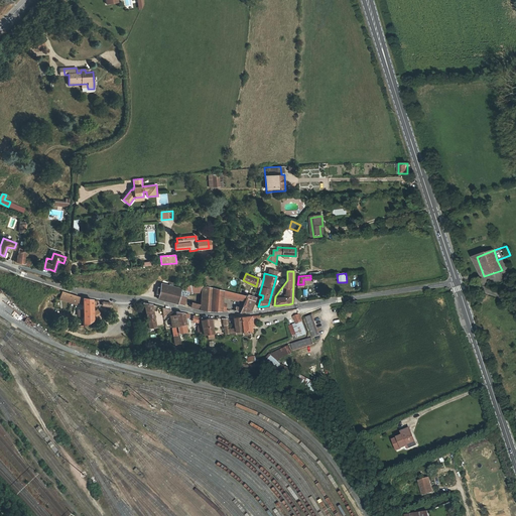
[(158,298),(176,303),(179,290),(179,288),(173,287),(174,284),(170,283),(169,286),(162,284),(158,298)]
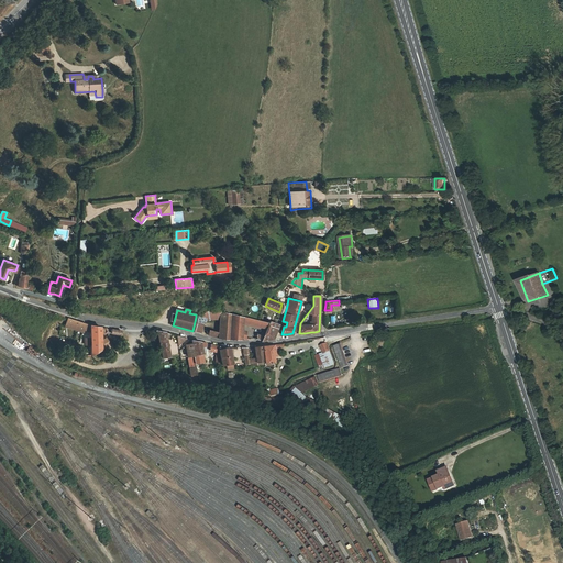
[(196,317),(203,322),(211,319),(220,319),(221,312),(209,311),(196,317)]
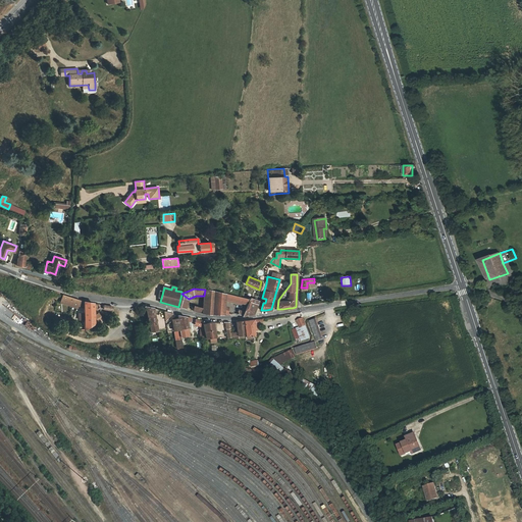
[(203,313),(212,314),(214,292),(205,290),(204,296),(203,308),(203,313)]
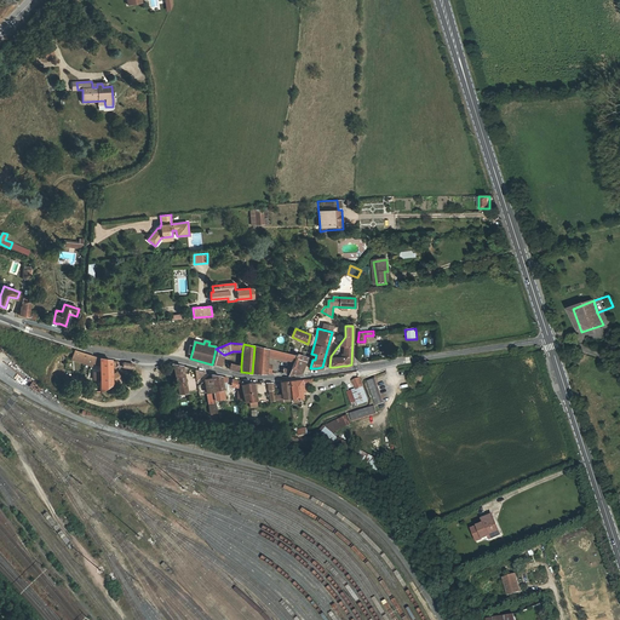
[(252,373),(264,373),(265,368),(265,357),(290,363),(287,368),(283,367),(283,369),(283,372),(285,374),(286,374),(287,374),(299,373),(300,371),(306,357),(297,354),(296,355),(288,354),(285,352),(254,346),(252,373)]
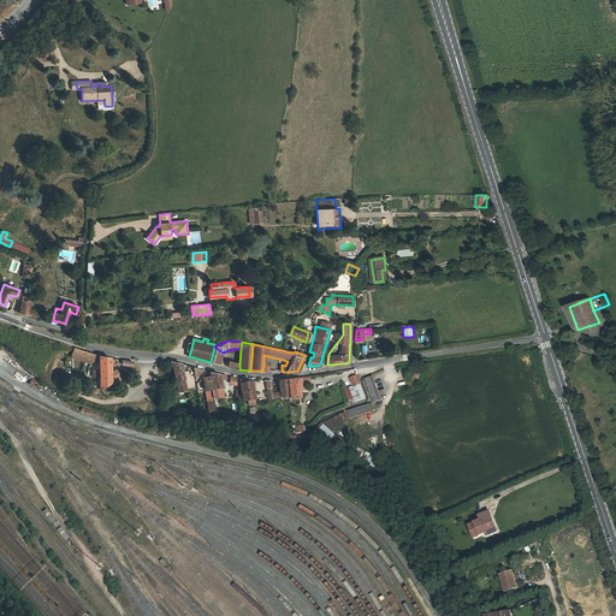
[(223,353),(214,347),(211,362),(220,365),(223,353)]
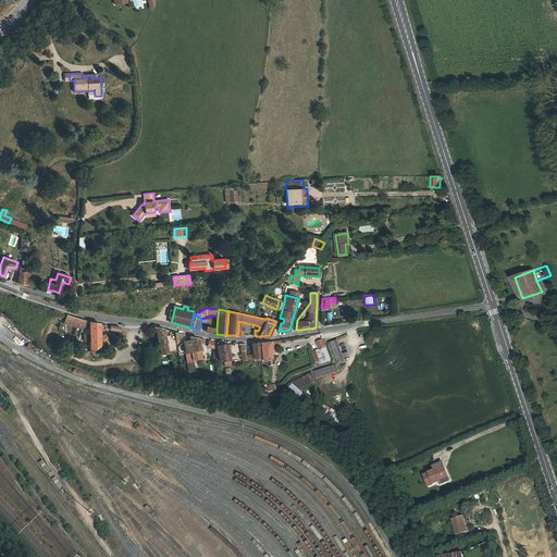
[(76,317),(69,314),(65,322),(83,327),(84,325),(86,320),(76,317)]
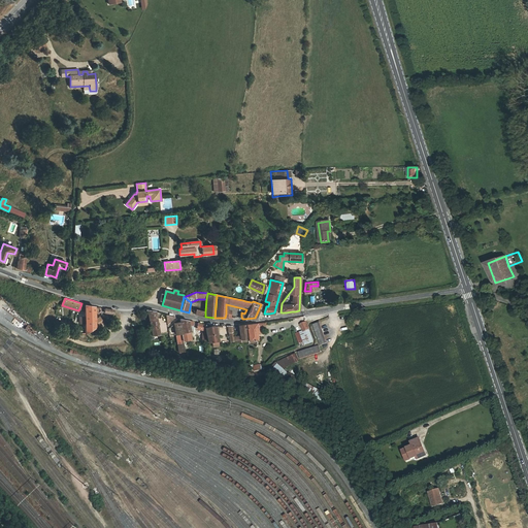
[(86,333),(95,328),(101,324),(99,318),(95,320),(94,306),(85,304),(86,310),(86,333)]
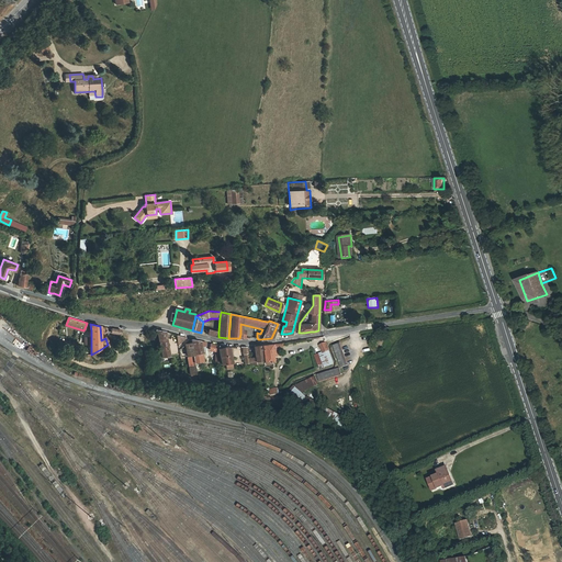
[(165,330),(157,330),(161,357),(169,356),(166,334),(169,335),(170,332),(167,330),(165,330)]
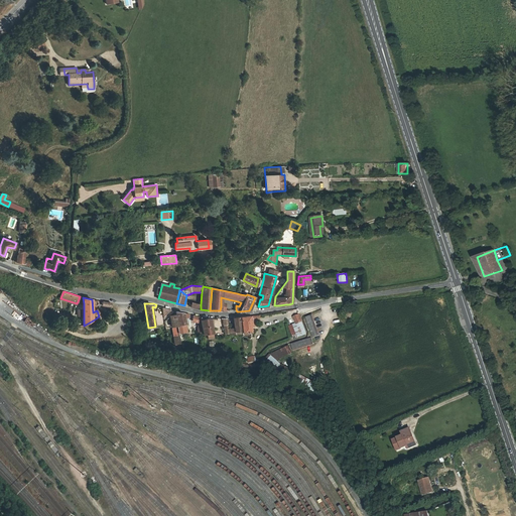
[(183,312),(176,311),(176,313),(177,313),(177,314),(177,317),(178,325),(179,332),(185,332),(186,332),(184,318),(183,315),(188,313),(183,312)]
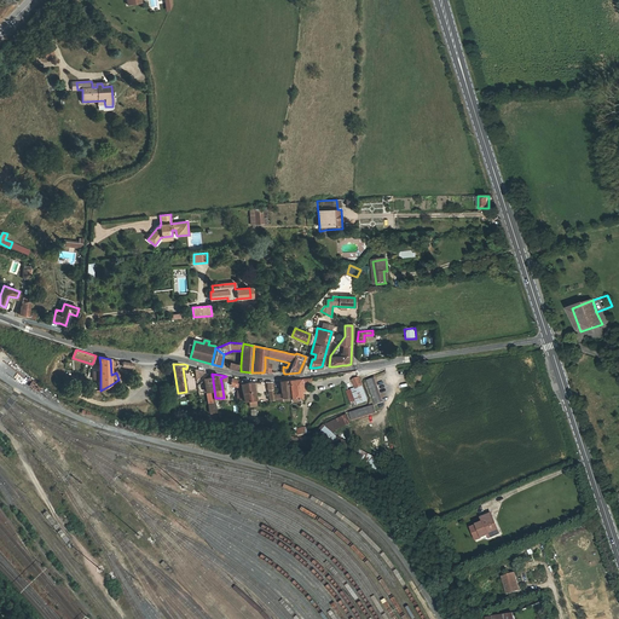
[(354,388),(347,391),(351,401),(353,408),(369,403),(360,377),(352,380),(354,388)]
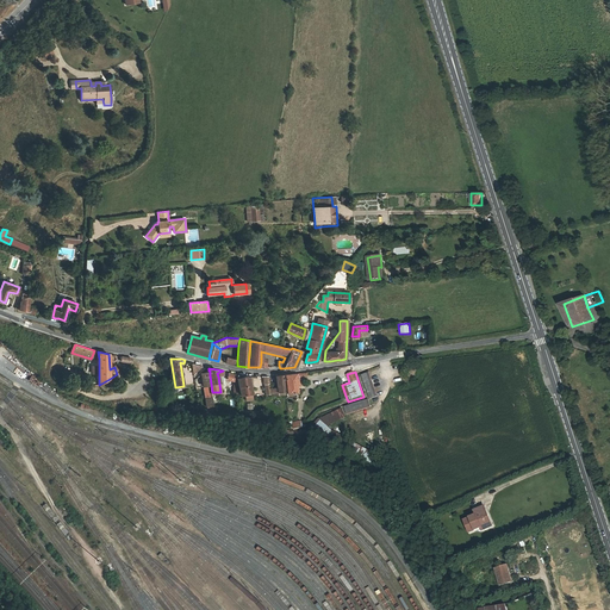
[(290,374),(286,374),(287,393),(297,392),(294,373),(290,374)]
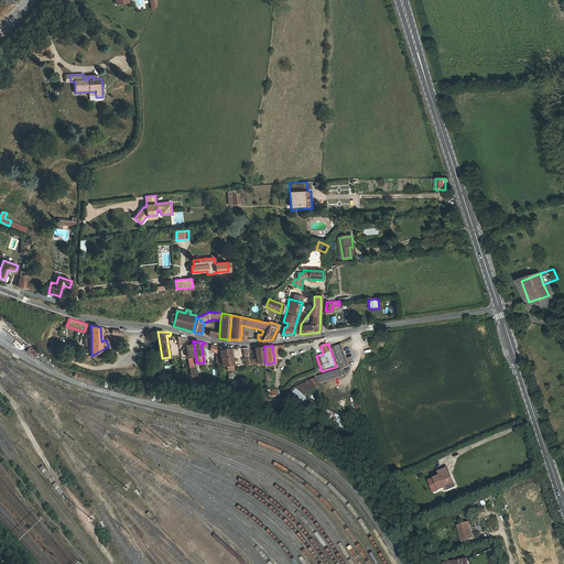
[(349,367),(342,345),(334,347),(342,369),(349,367)]
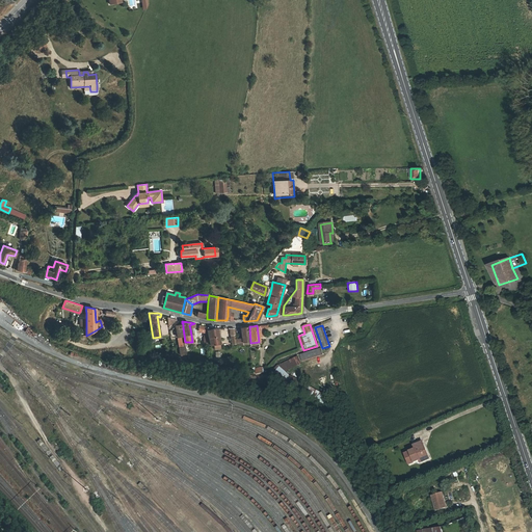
[(246,327),(241,327),(241,336),(236,337),(237,346),(242,345),(242,342),(248,341),(246,327)]
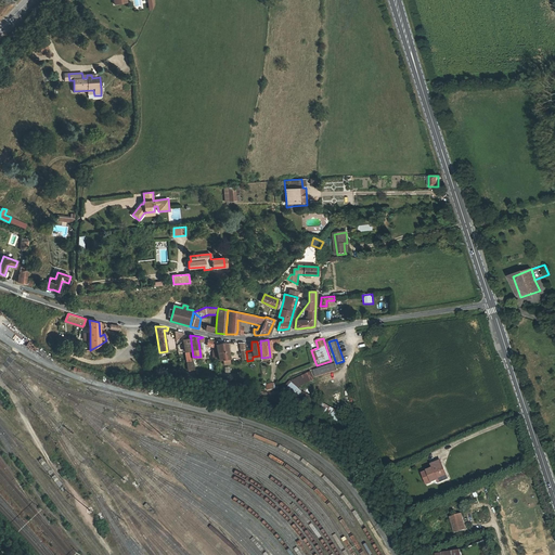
[(227,343),(216,344),(219,363),(222,362),(223,364),(230,362),(227,343)]
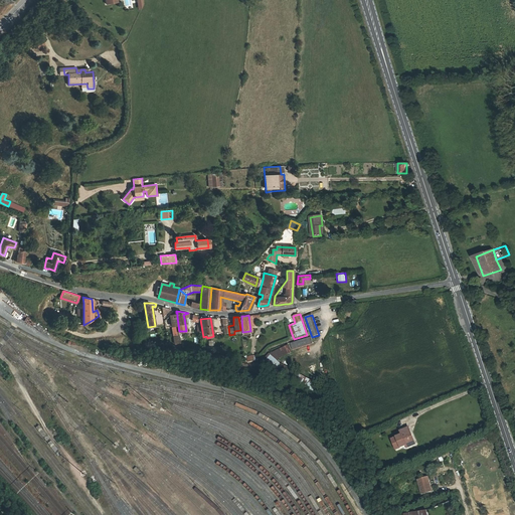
[(313,343),(311,337),(292,344),(294,350),(313,343)]
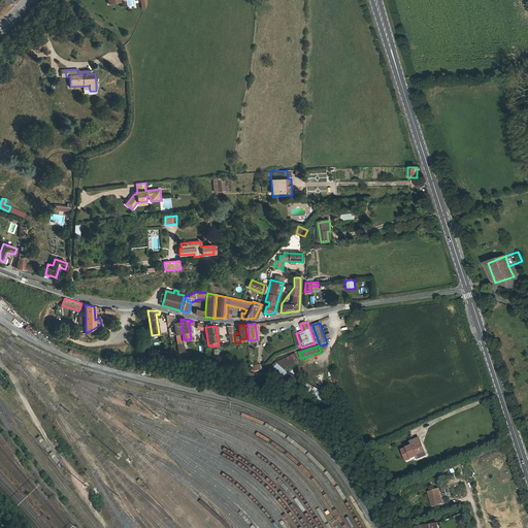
[(302,381),(290,373),(287,382),(299,388),(302,381)]
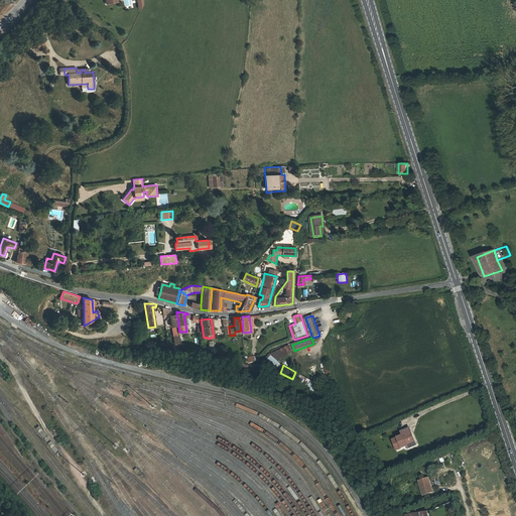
[(315,392),(319,384),(301,376),(297,384),(315,392)]
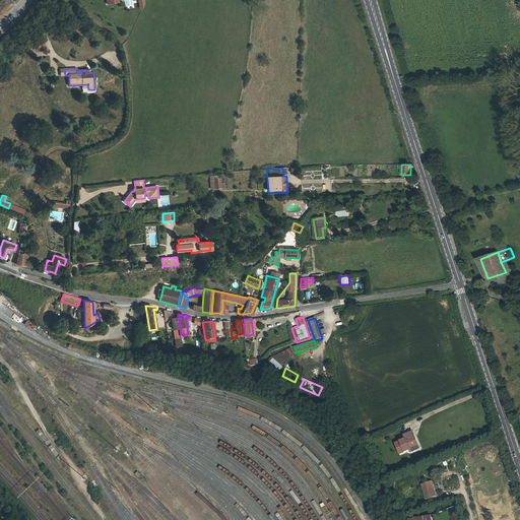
[(414,434),(409,436),(410,437),(405,439),(405,440),(395,444),(400,455),(410,451),(411,453),(420,449),(414,434)]
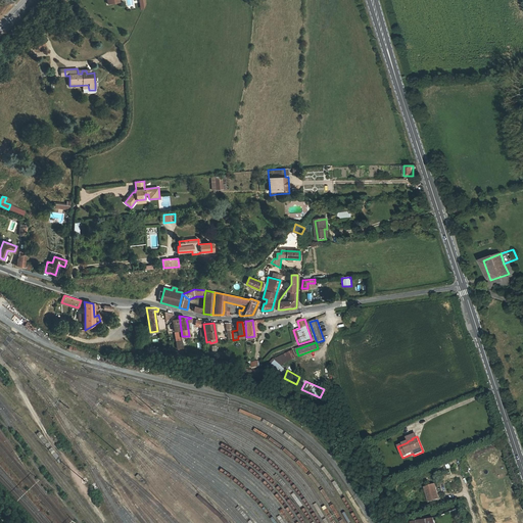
[(435,484),(425,487),(429,502),(439,498),(435,484)]
